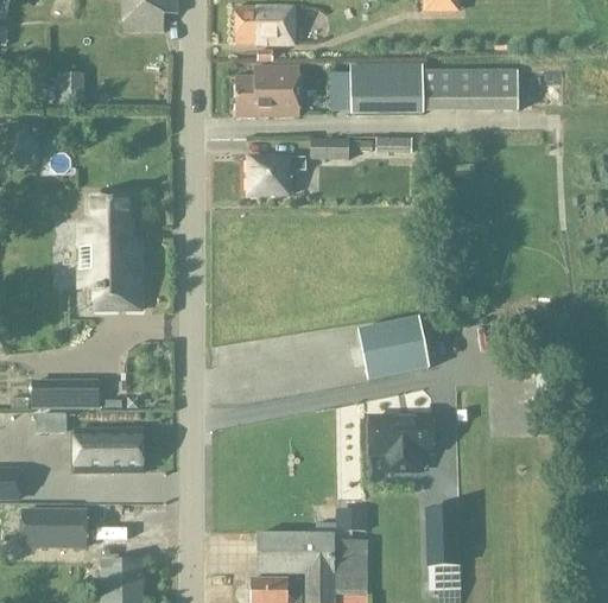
[(120,0),(121,32),(164,31),(163,14),(176,13),(175,0),(120,0)]
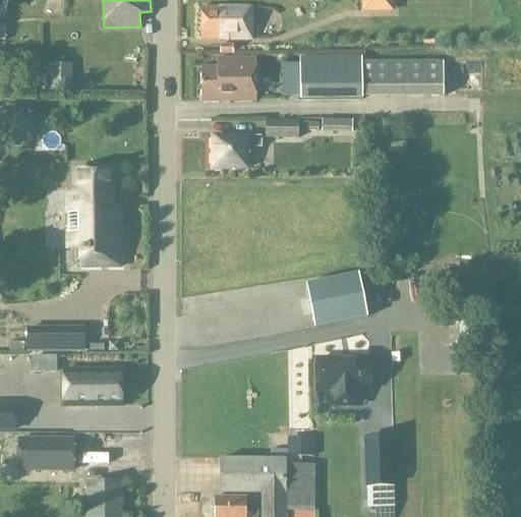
[(361,0),(361,9),(392,9),(391,0),(361,0)]
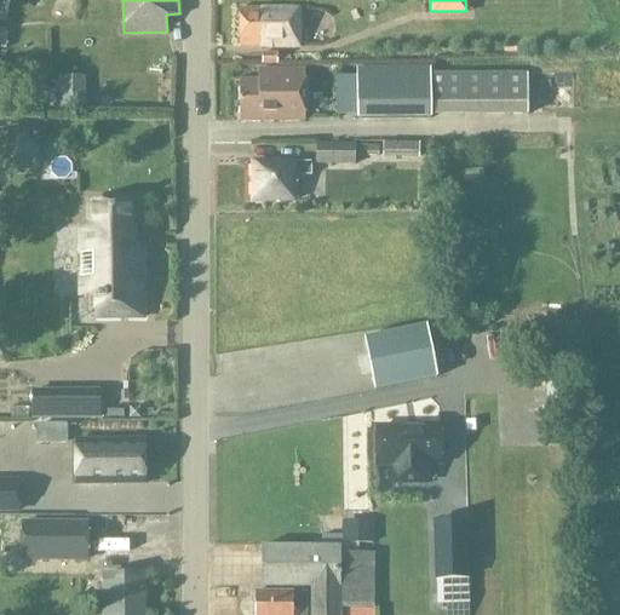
[(239,42),(276,44),(298,42),(298,5),(239,5),(239,42)]
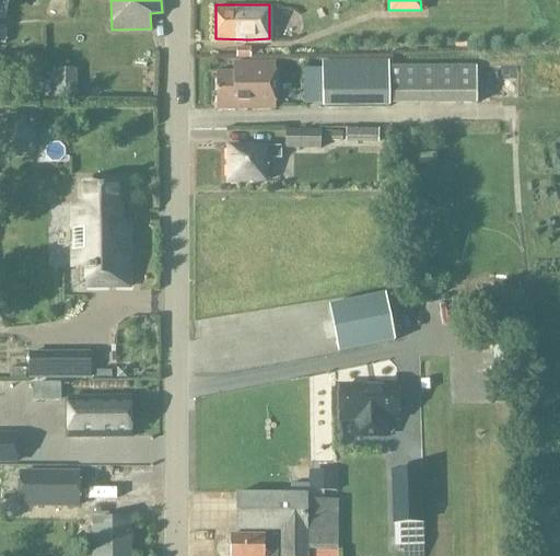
[(236,45),(236,54),(249,54),(249,45),(236,45)]
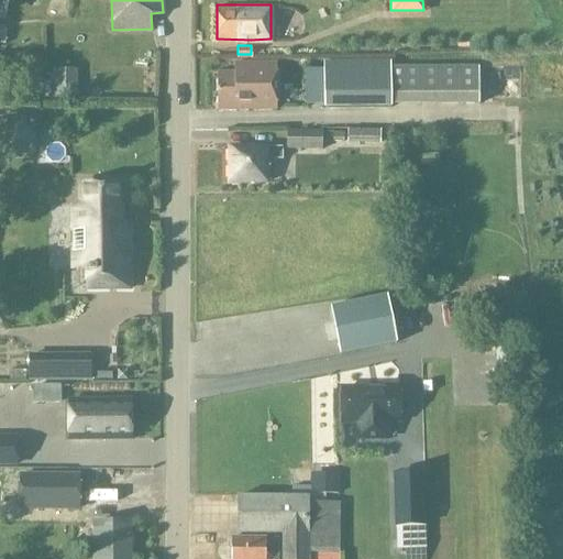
[(217,107),(276,107),(276,59),(234,59),(234,69),(217,69),(217,107)]
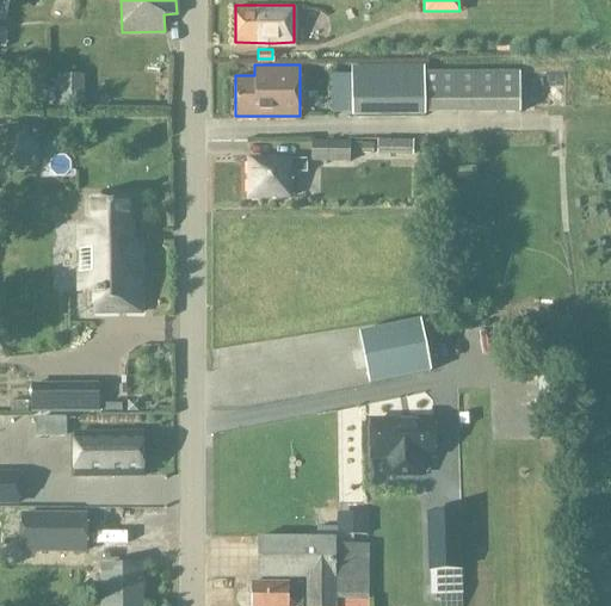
[(351,113),(424,113),(425,65),(351,65),(351,113)]
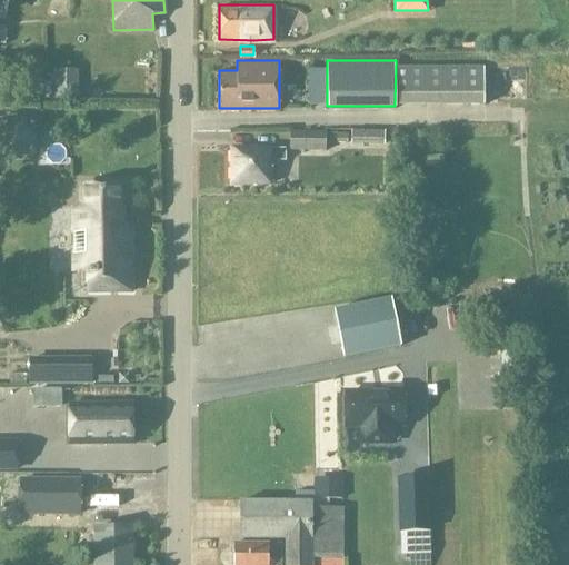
[(486,60),(398,61),(398,100),(487,99),(486,60)]
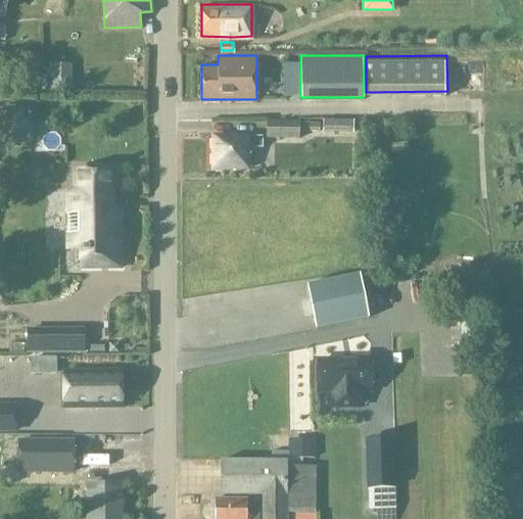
[(48,87),(49,87),(69,87),(73,86),(72,61),(48,61),(48,87)]
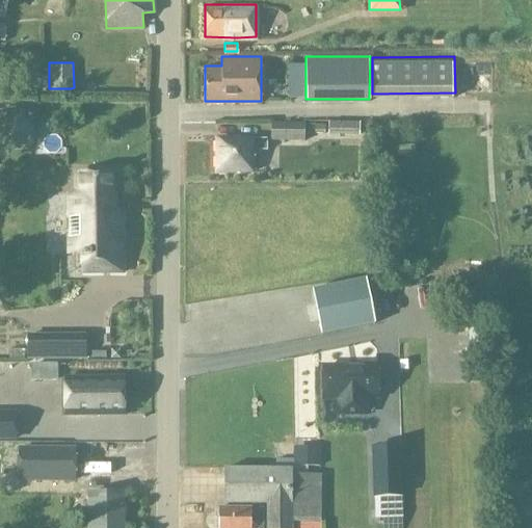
[(0,139),(30,140),(31,100),(0,99),(0,139)]
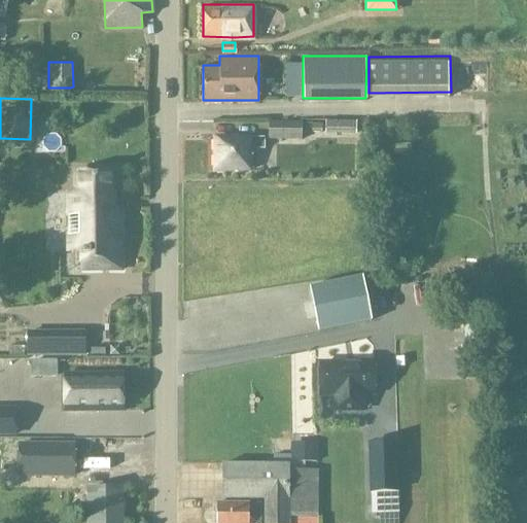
[(357,131),(358,119),(324,118),(324,130),(357,131)]
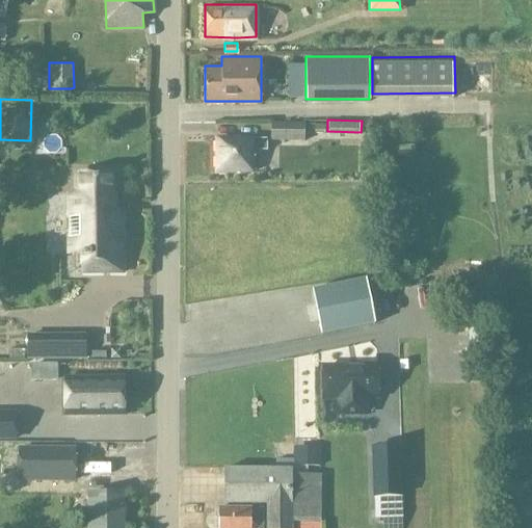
[(271,138),(304,138),(304,122),(271,122),(271,138)]
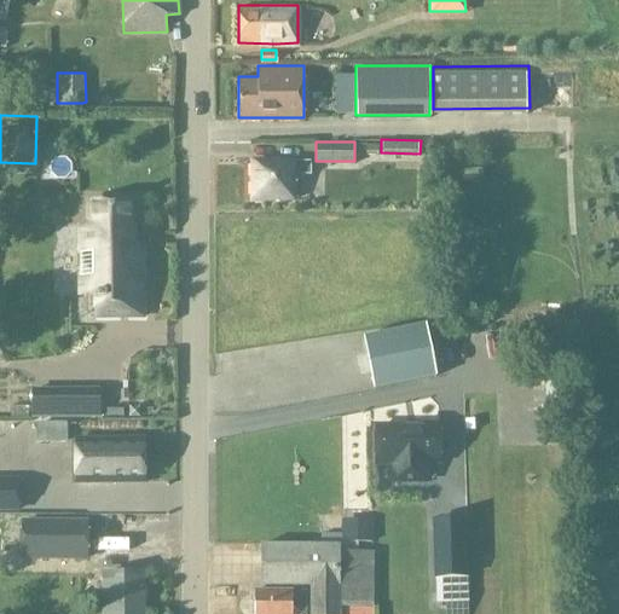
[(310,158),(252,158),(252,197),(293,197),(294,172),(310,172),(310,158)]
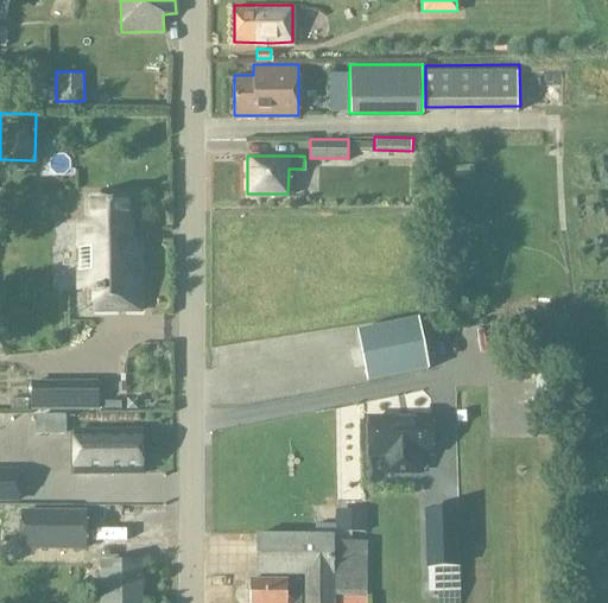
[(90,310),(143,310),(141,255),(141,234),(138,234),(134,234),(134,216),(134,194),(82,194),(82,205),(82,216),(74,217),(74,246),(76,246),(77,246),(77,268),(76,268),(75,268),(75,280),(75,289),(90,287),(90,291),(90,310)]
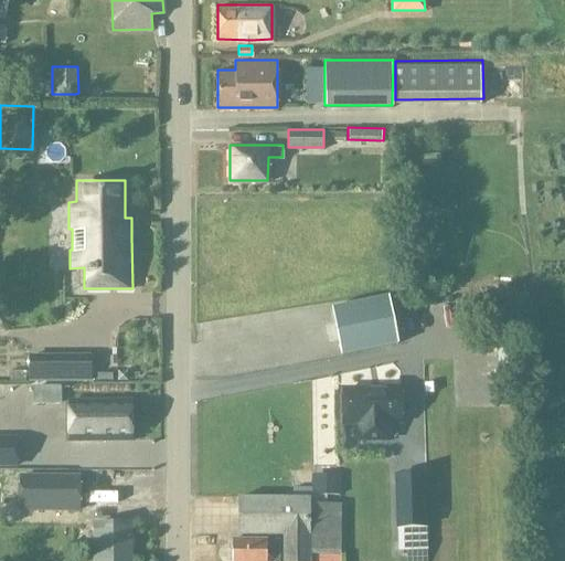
[(388,294),(330,306),(340,352),(397,340),(388,294)]
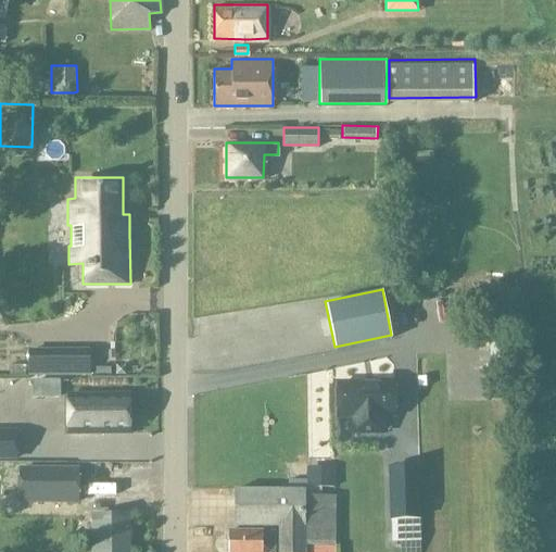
[(27,355),(27,374),(51,374),(75,374),(89,374),(89,346),(26,347),(27,355)]
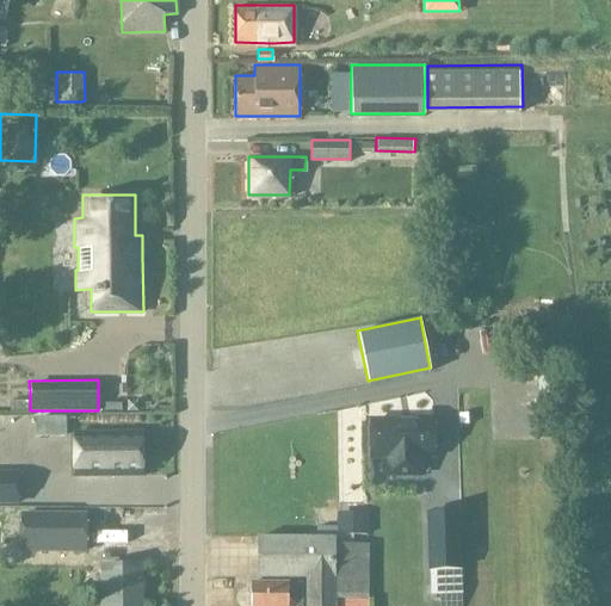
[(432,419),(370,419),(371,452),(389,452),(389,471),(418,471),(418,452),(433,452),(432,419)]
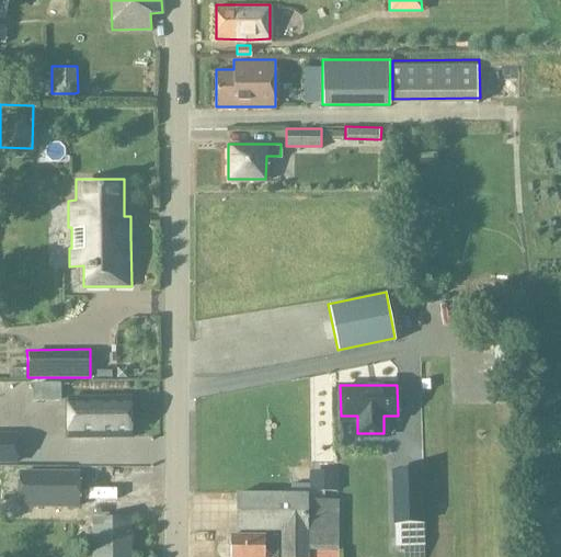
[(130,394),(66,394),(66,432),(66,438),(130,438),(130,429),(130,394)]
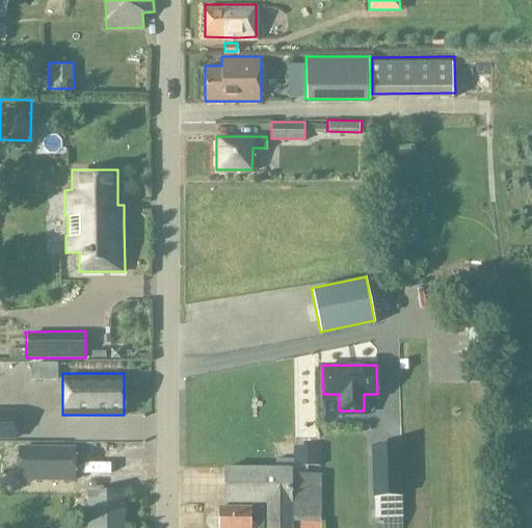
[(0,407),(0,437),(16,438),(16,408),(0,407)]
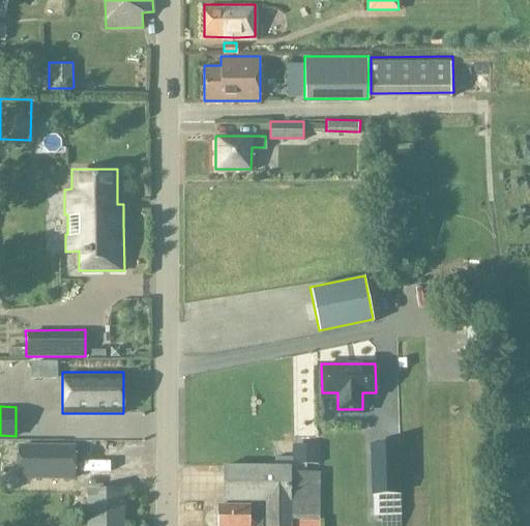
[(371,443),(372,492),(399,492),(398,442),(371,443)]
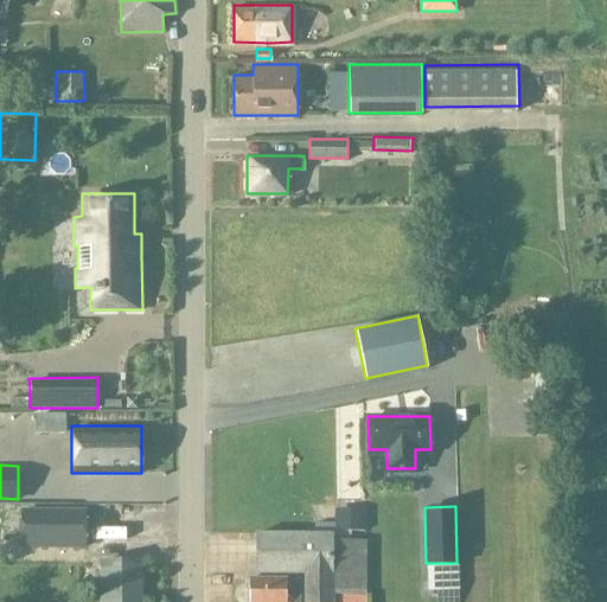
[(20,544),(84,544),(84,508),(20,508),(20,544)]
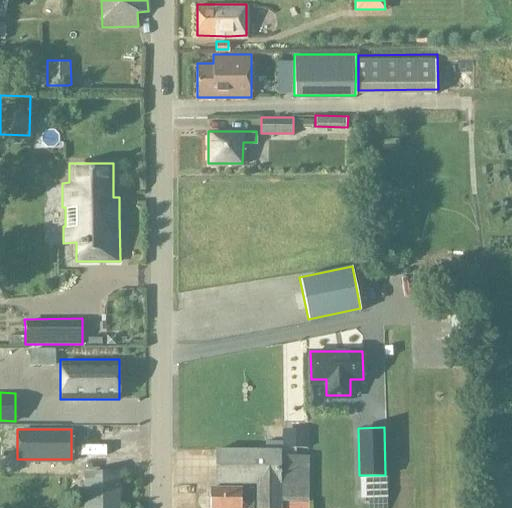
[(306,429),(282,430),(283,446),(307,445),(306,429)]
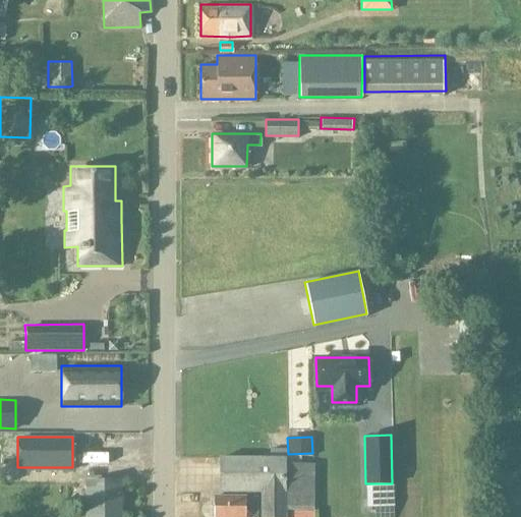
[(219,456),(219,491),(262,491),(262,516),(296,516),(296,509),(313,509),(313,462),(285,462),(285,457),(219,456)]
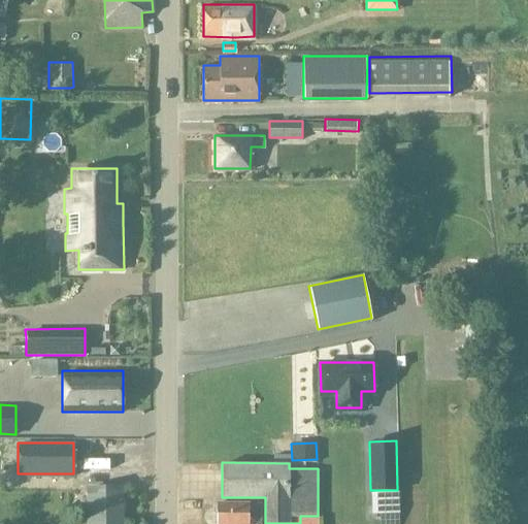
[(122,523),(122,487),(88,487),(88,523),(122,523)]
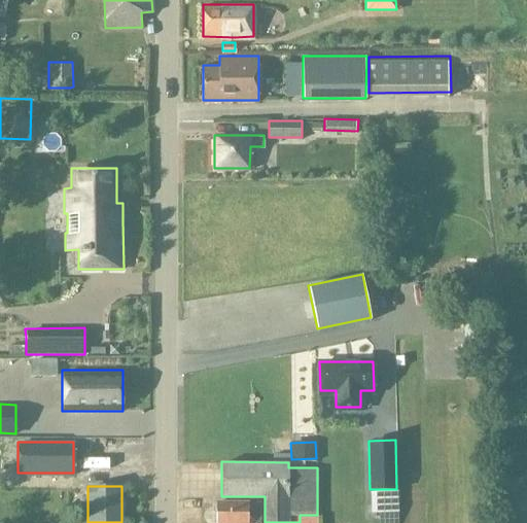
[(260,500),(216,500),(215,522),(259,522),(260,522),(260,500)]
